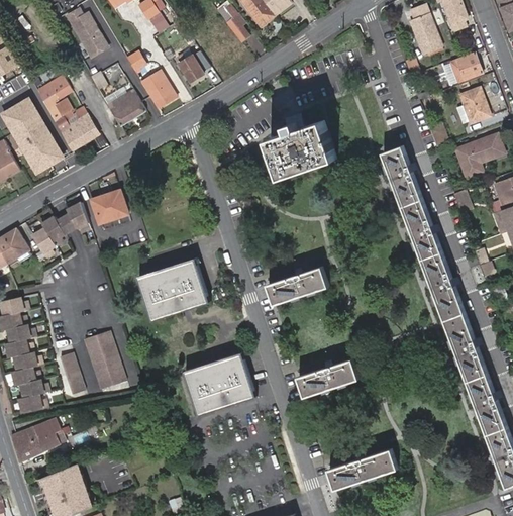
[(107,0),(113,10),(128,0),(107,0)]
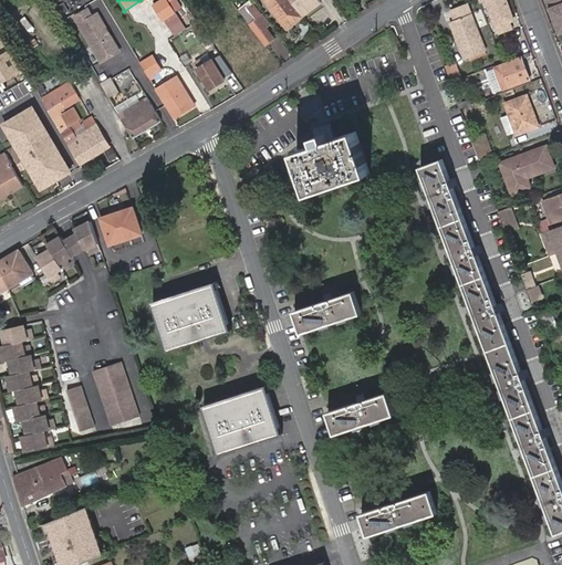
[(175,0),(154,0),(148,4),(169,35),(183,25),(173,11),(179,6),(175,0)]
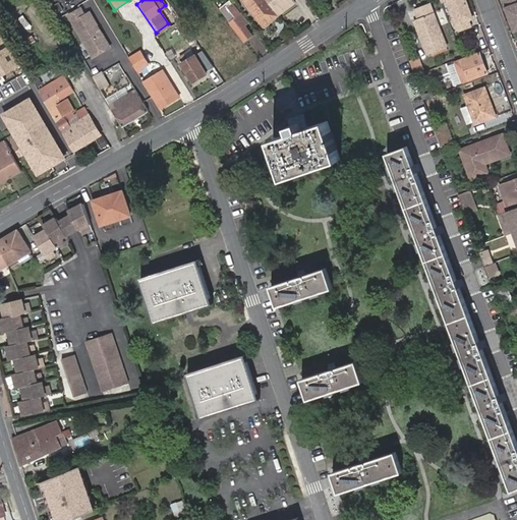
[(239,0),(260,26),(274,15),(262,0),(239,0)]
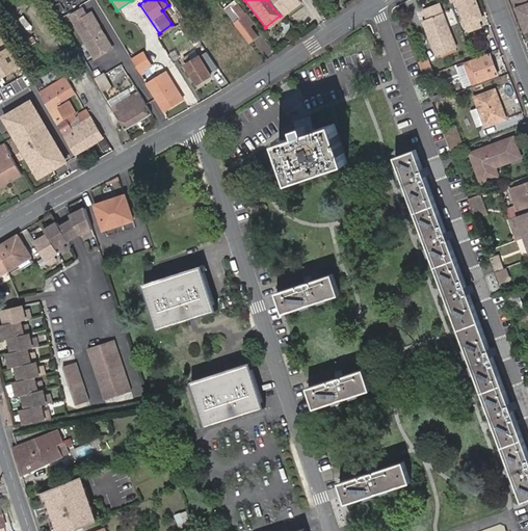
[(267,0),(280,16),(280,17),(290,9),(288,6),(294,1),(293,0),(267,0)]
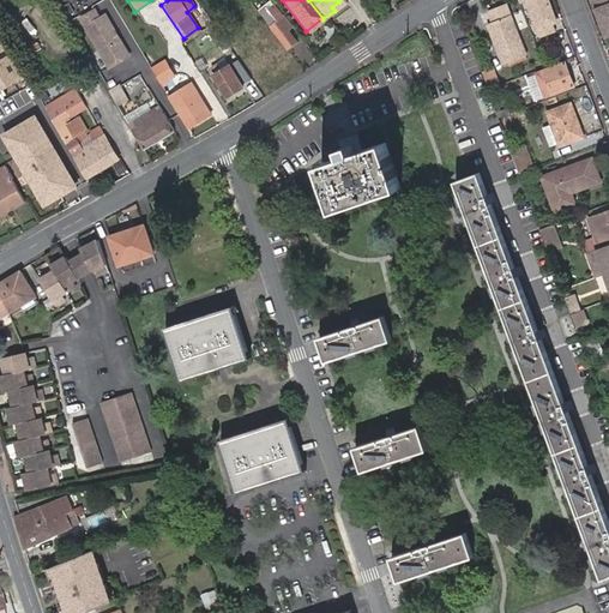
[(546,20),(550,18),(543,0),(514,0),(516,4),(523,0),(536,37),(550,32),(548,25),(546,20)]
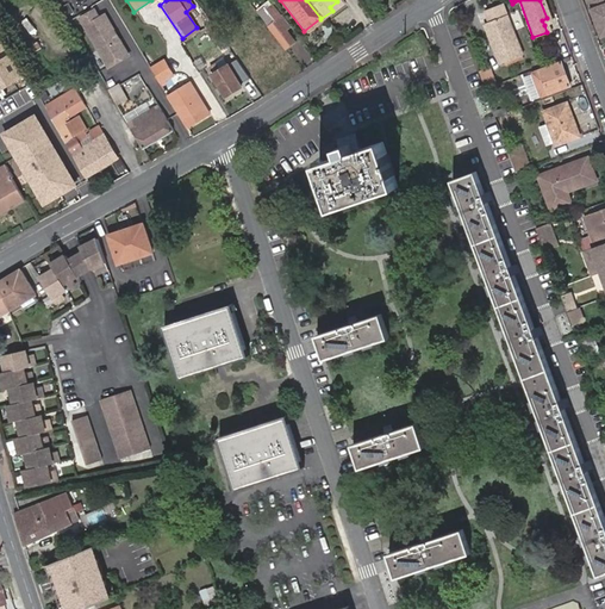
[(604,0),(581,0),(596,38),(604,36),(604,0)]
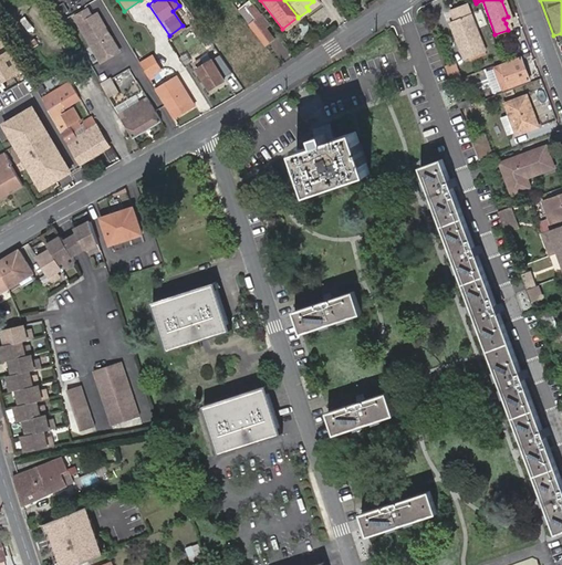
[(245,24),(261,45),(268,40),(259,29),(262,27),(247,6),(241,10),(236,13),(245,24)]
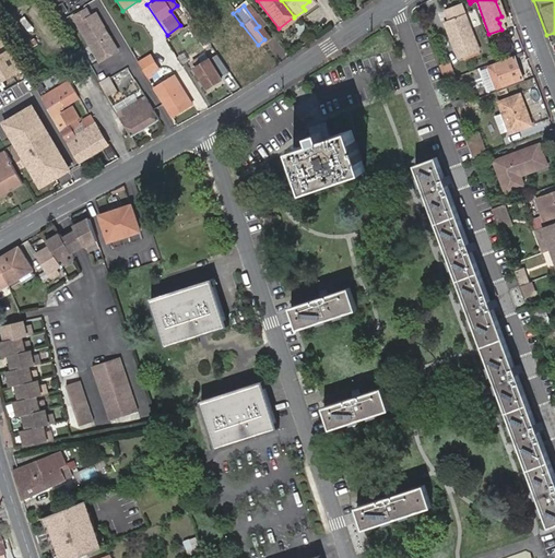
[(439,23),(453,60),(473,55),(456,7),(440,13),(444,22),(439,23)]
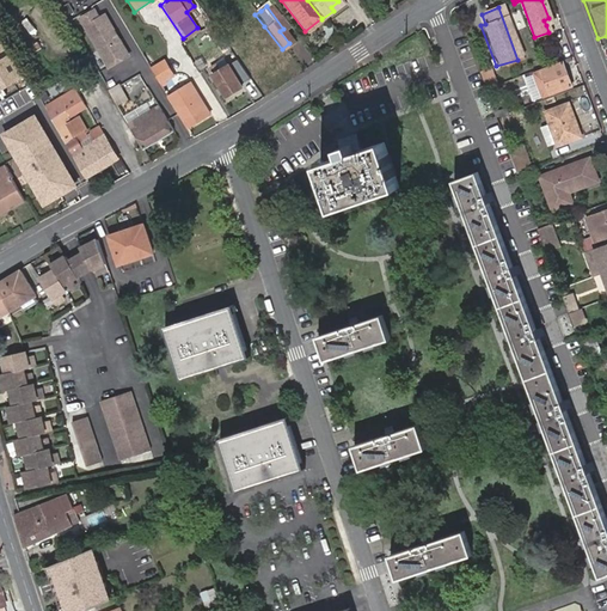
[(93,22),(90,13),(75,22),(104,69),(123,57),(114,41),(112,42),(109,36),(110,35),(99,18),(93,22)]
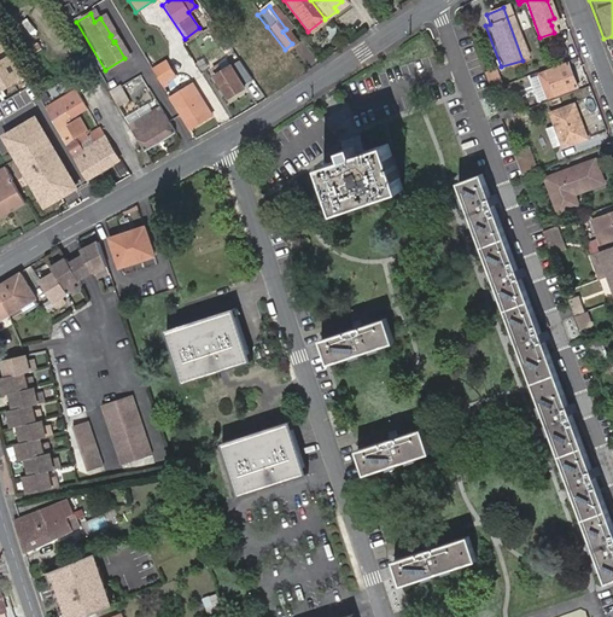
[(191,35),(199,47),(210,41),(200,28),(191,35)]
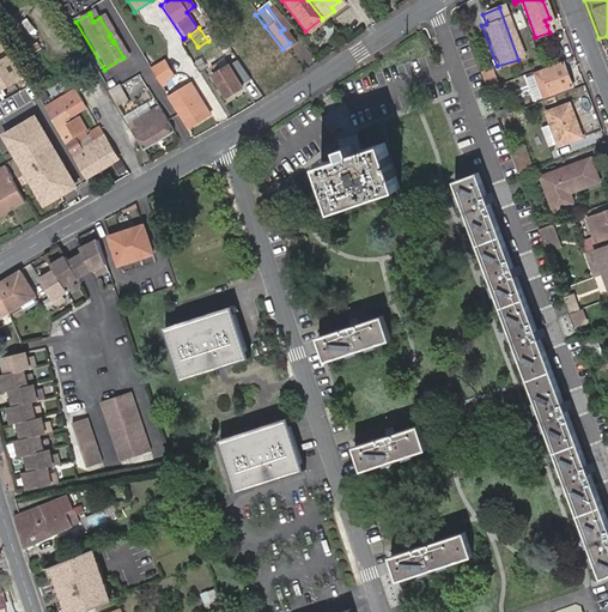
[(7,53),(0,56),(0,92),(23,80),(7,53)]
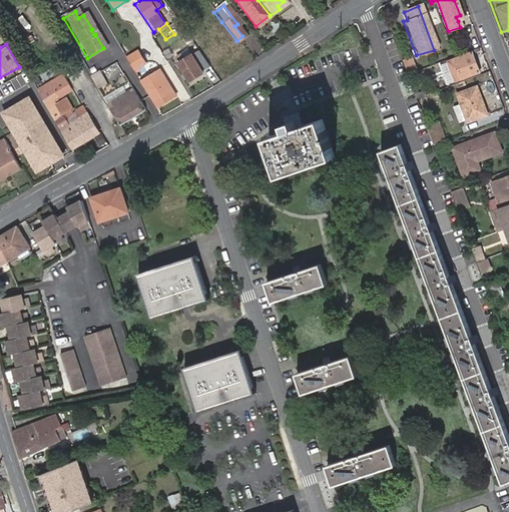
[(166,48),(158,53),(165,63),(172,58),(166,48)]
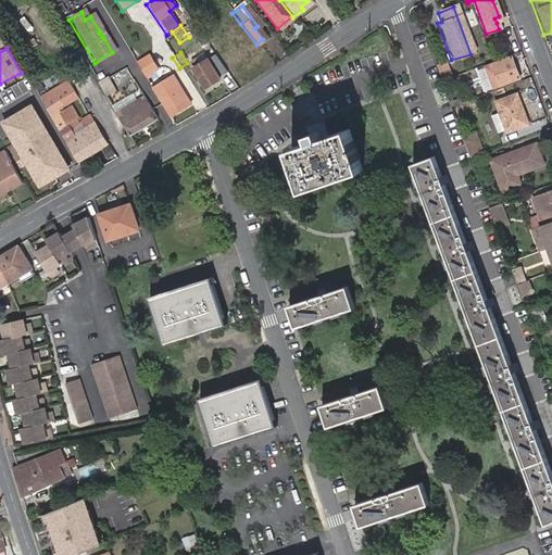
[(147,53),(132,62),(142,79),(158,71),(147,53)]
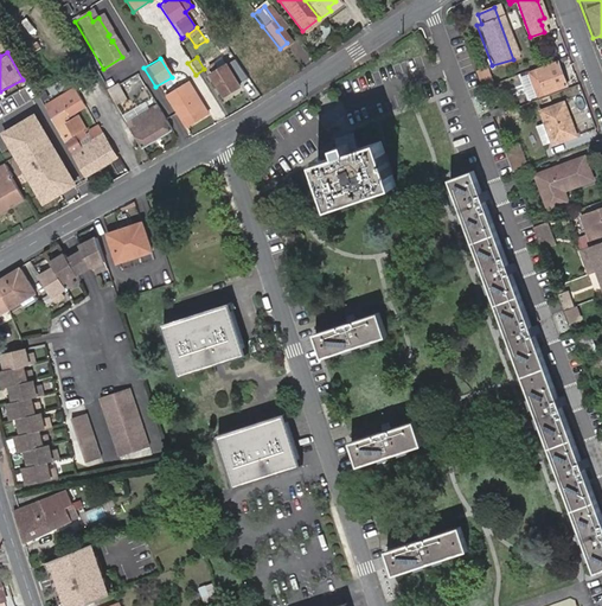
[(215,72),(222,68),(218,63),(211,68),(215,72)]
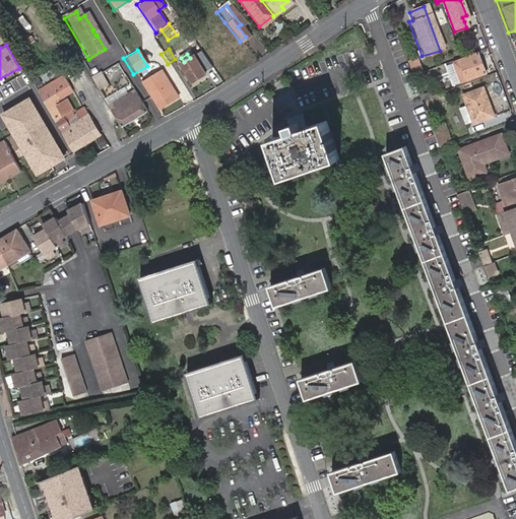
[(475,55),(450,64),(457,83),(482,74),(475,55)]
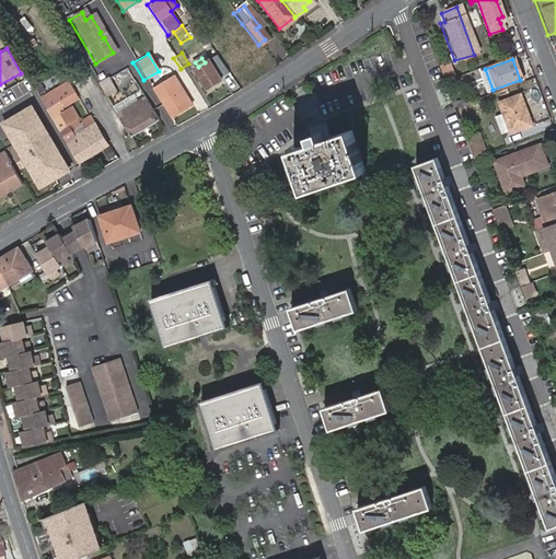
[(216,78),(205,62),(198,67),(195,62),(188,67),(204,90),(212,83),(217,81),(216,78)]
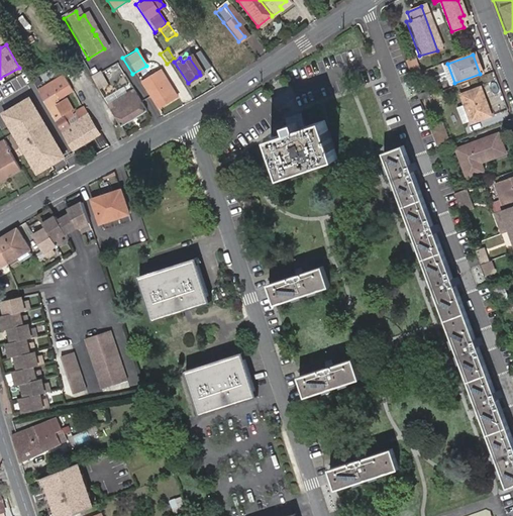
[(409,59),(401,62),(407,77),(410,76),(414,74),(409,59)]
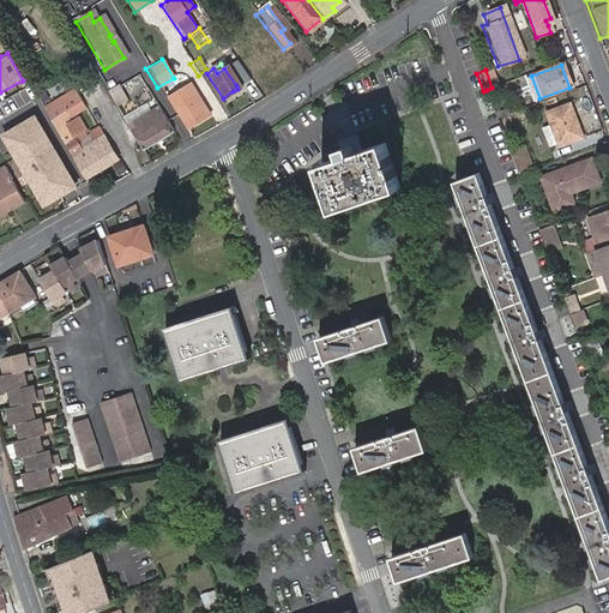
[(120,85),(106,95),(113,108),(128,98),(120,85)]
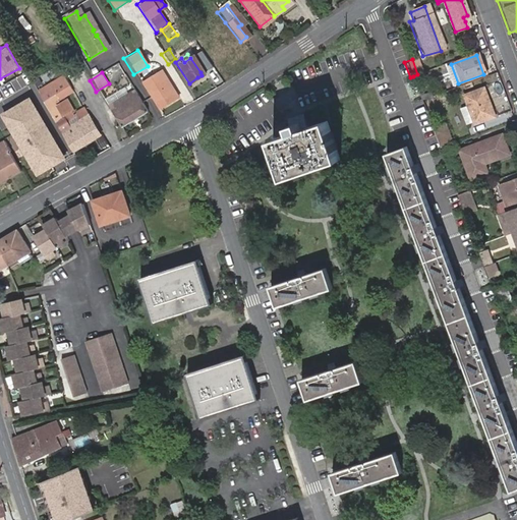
[(159,72),(157,73),(172,100),(175,98),(159,72)]
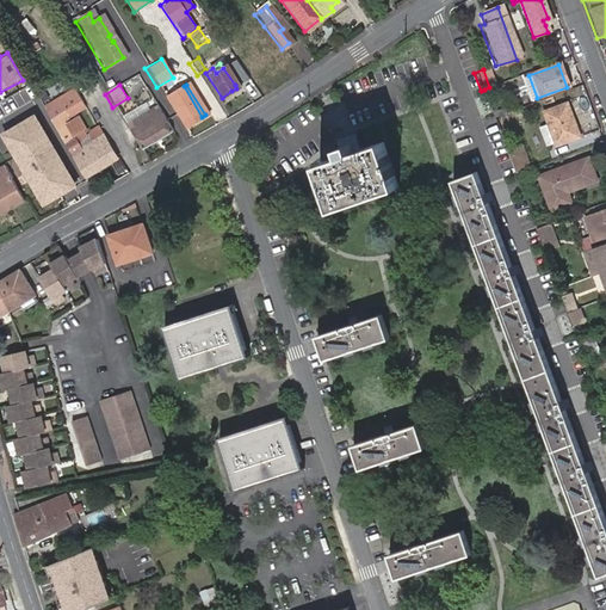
[(184,86),(164,98),(172,112),(183,129),(202,117),(184,86)]
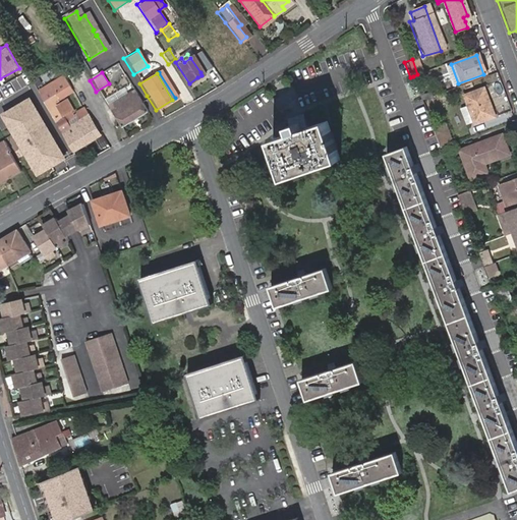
[(420,73),(417,74),(413,76),(419,94),(426,91),(420,73)]
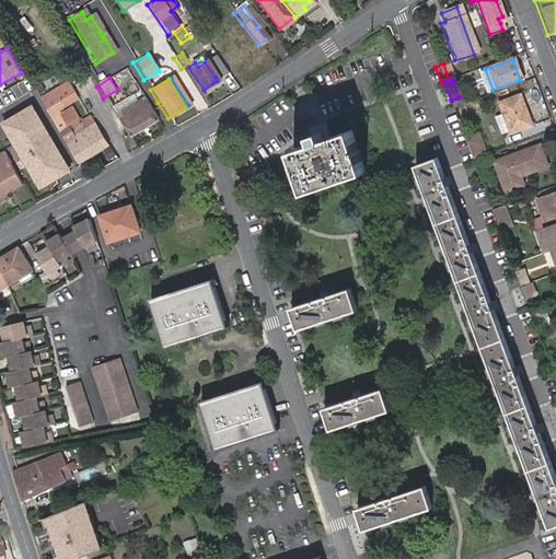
[(46,115),(74,163),(103,146),(91,125),(70,137),(65,127),(66,126),(54,104),(57,103),(61,109),(77,101),(65,82),(36,100),(43,111),(46,115)]
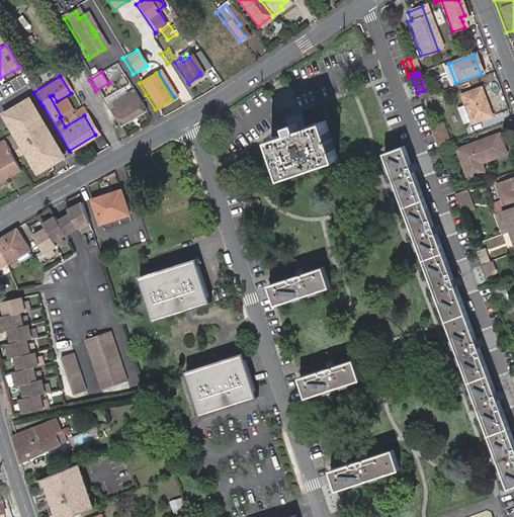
[(490,116),(480,88),(459,96),(462,104),(469,123),(469,124),(490,116)]
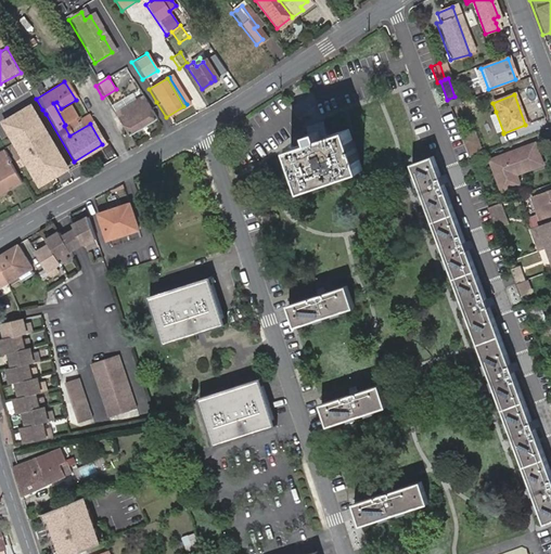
[(113,115),(126,137),(154,119),(141,98),(113,115)]
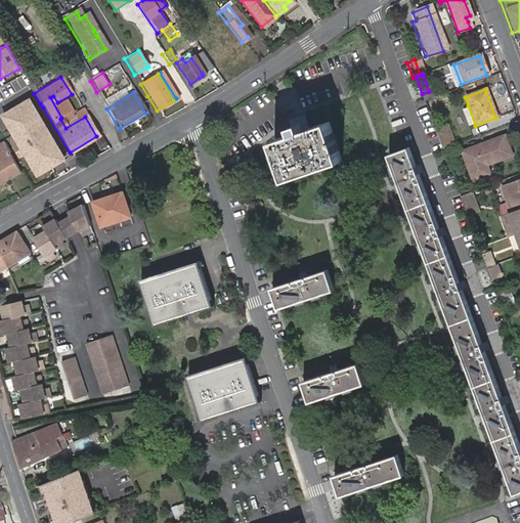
[(27,97),(0,113),(0,120),(35,178),(65,160),(27,97)]
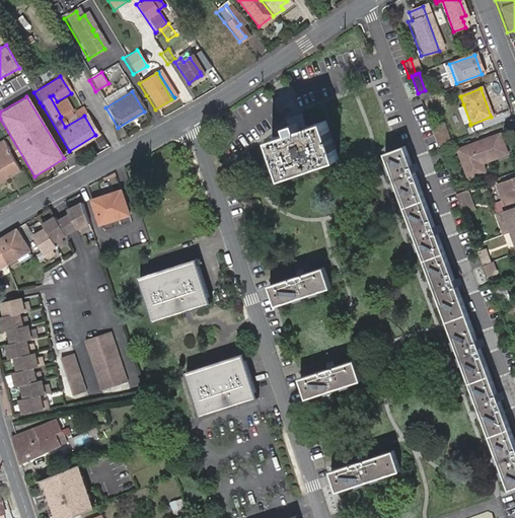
[(470,124),(463,104),(453,108),(459,128),(470,124)]
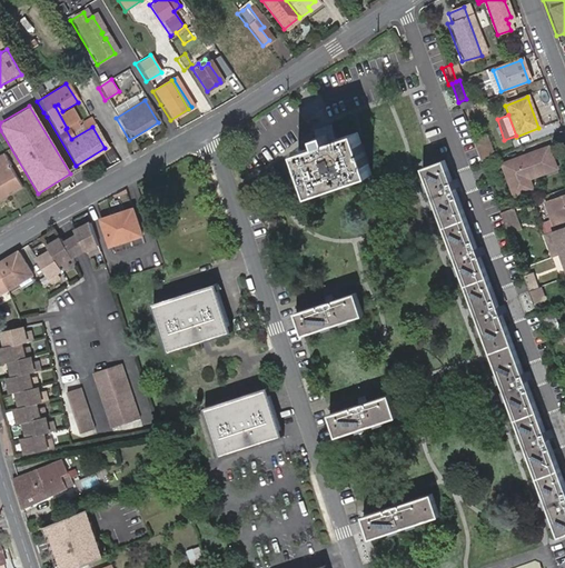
[(355,135),(295,155),(308,197),(368,177),(355,135)]
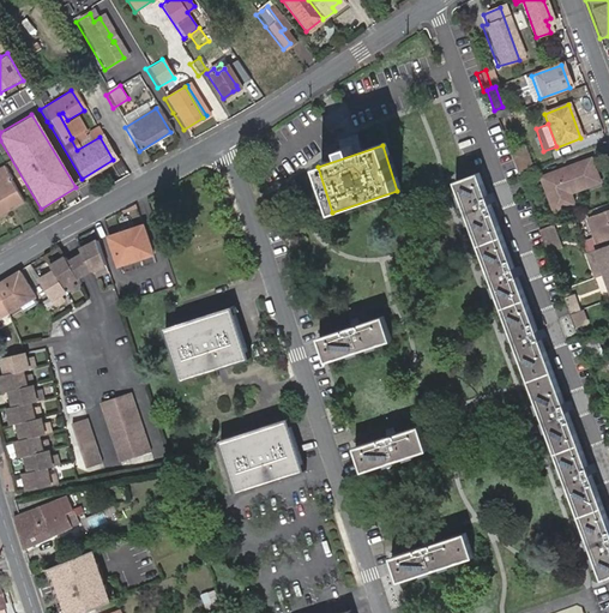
[(506,151),(508,158),(522,154),(519,146),(506,151)]
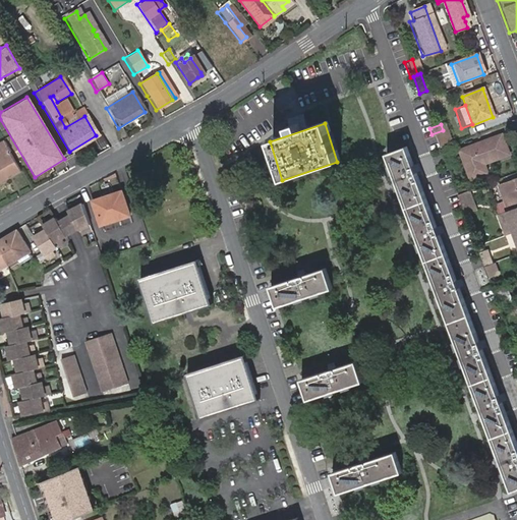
[(432,134),(437,149),(448,145),(443,130),(432,134)]
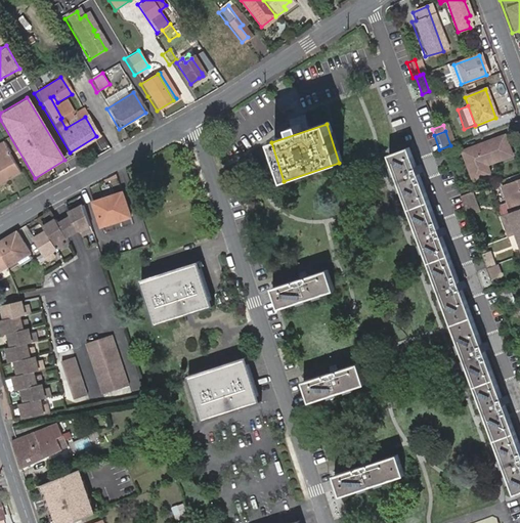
[(460,153),(470,181),(486,175),(483,166),(509,157),(501,138),(460,153)]
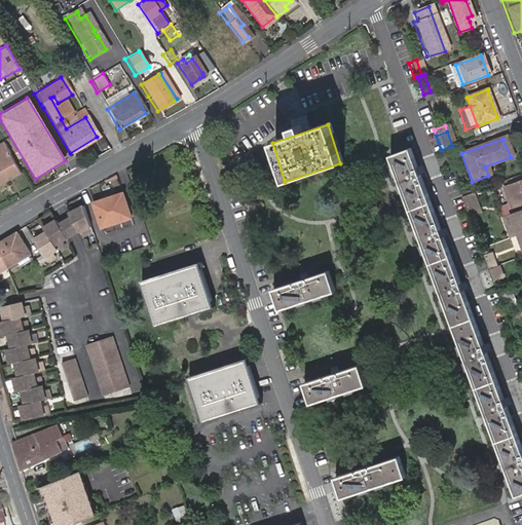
[(7,154),(9,153),(3,143),(0,144),(0,185),(19,174),(7,154)]
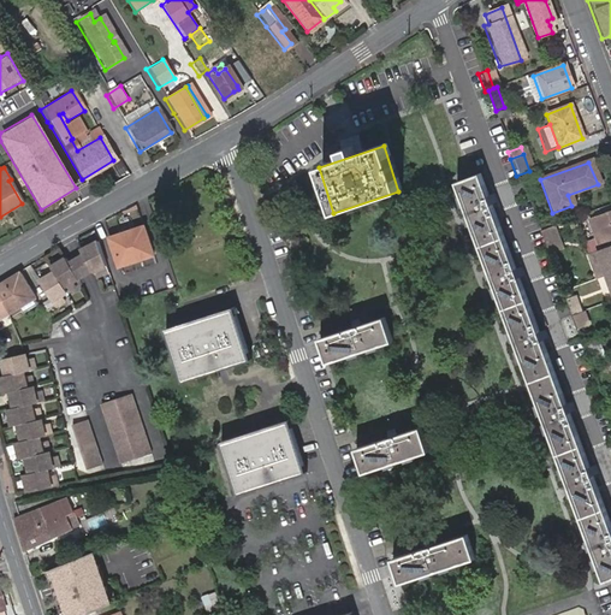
[(587,540),(603,581),(610,578),(610,534),(478,175),(454,184),(587,540)]
